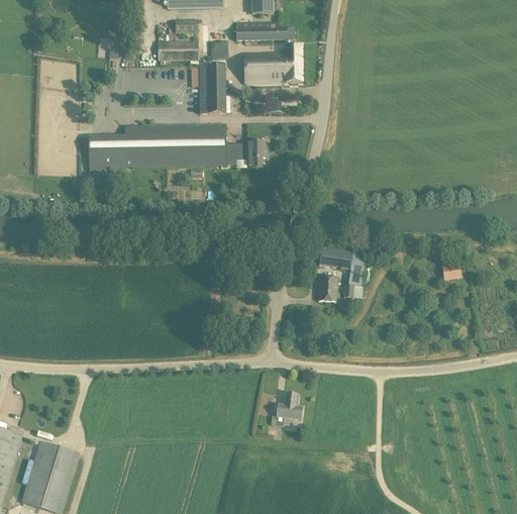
[(250,0),(251,12),(274,12),(274,0),(250,0)]
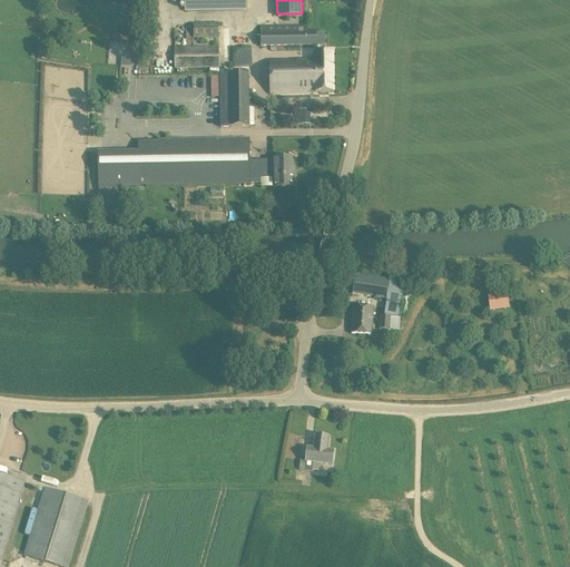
[(194,35),(218,35),(218,20),(194,20),(194,35)]
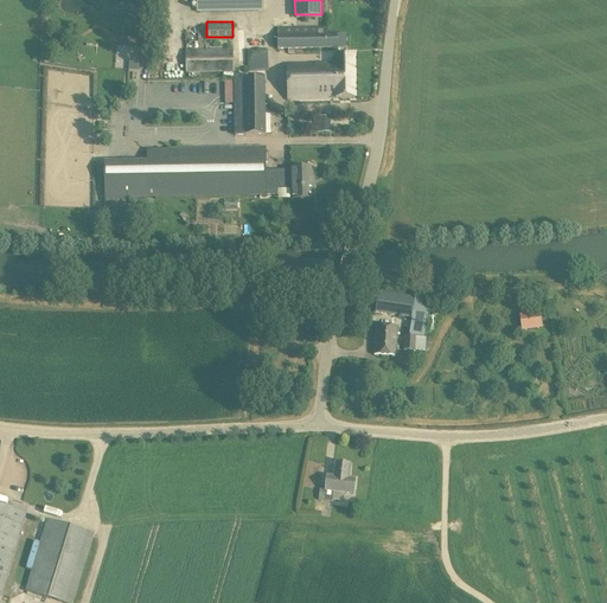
[(337,32),(327,32),(327,24),(276,25),(278,46),(337,45),(337,32)]
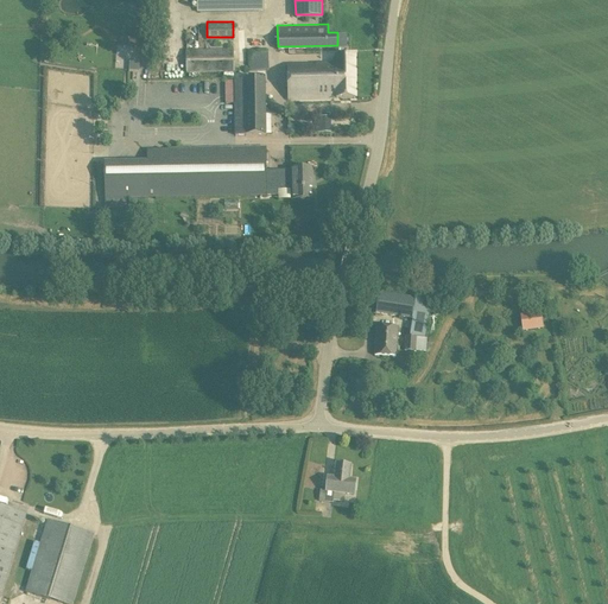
[(233,48),(187,48),(187,69),(233,69),(233,48)]
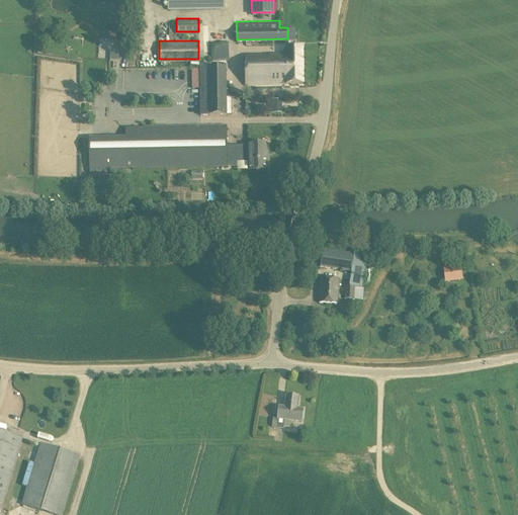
[(229,58),(229,41),(211,41),(212,58),(229,58)]
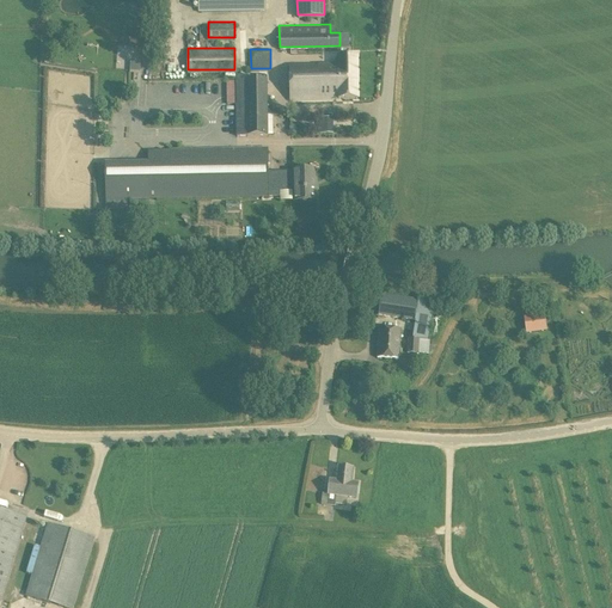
[(337,60),(291,60),(291,97),(337,96),(337,97),(359,96),(357,53),(337,53),(337,60)]
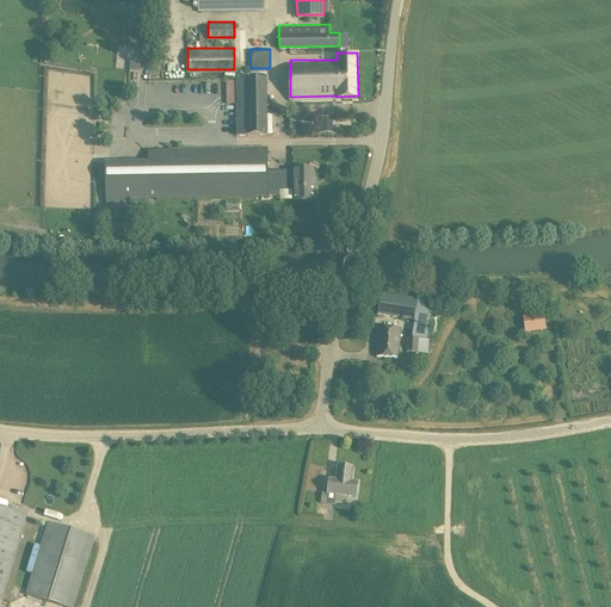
[(130,60),(129,69),(139,69),(140,60),(130,60)]
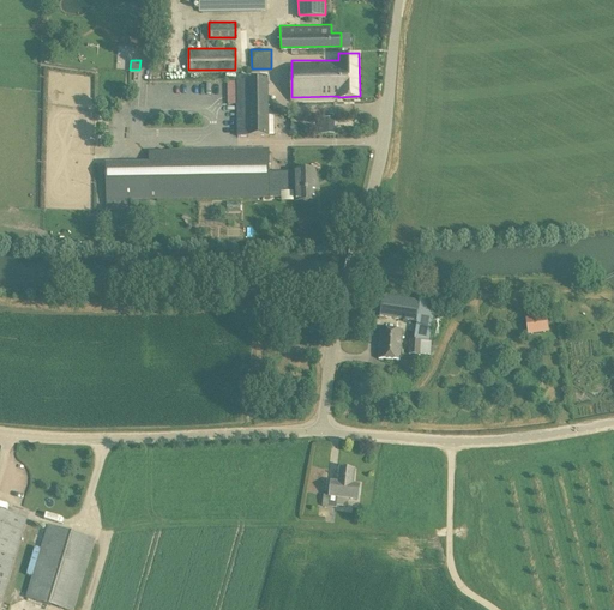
[(238,78),(238,102),(268,101),(268,78),(238,78)]
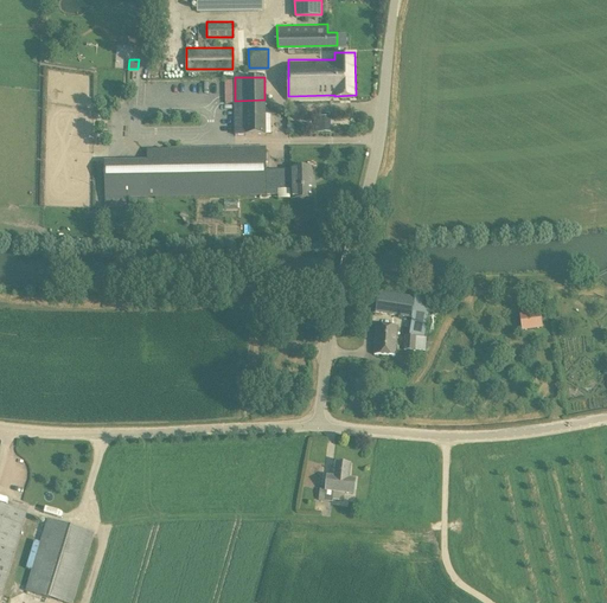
[(264,100),(235,101),(235,132),(266,132),(264,100)]
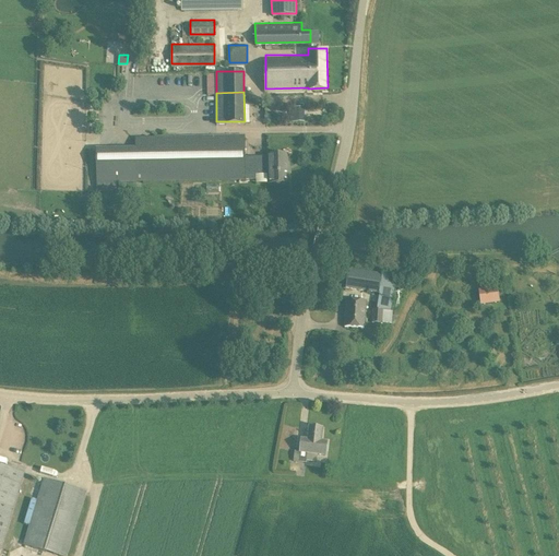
[(304,119),(304,106),(294,107),(294,120),(304,119)]
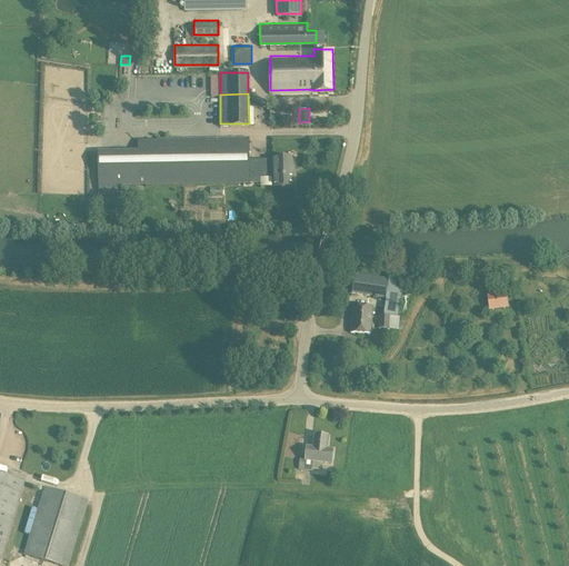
[(138,150),(125,150),(98,151),(98,191),(118,190),(118,182),(260,180),(260,176),(271,175),(272,185),(295,185),(295,160),(292,160),(292,155),(271,155),(271,164),(260,164),(260,157),(249,158),(249,136),(138,137),(138,150)]
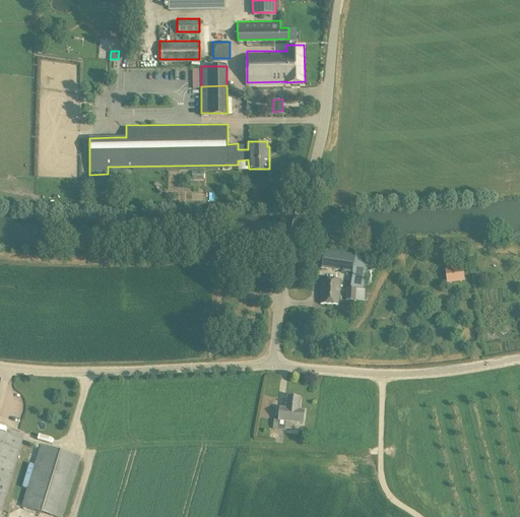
[(355,253),(324,248),(321,265),(352,270),(349,285),(346,285),(345,298),(365,299),(365,286),(363,286),(366,269),(368,253),(355,251),(355,253)]
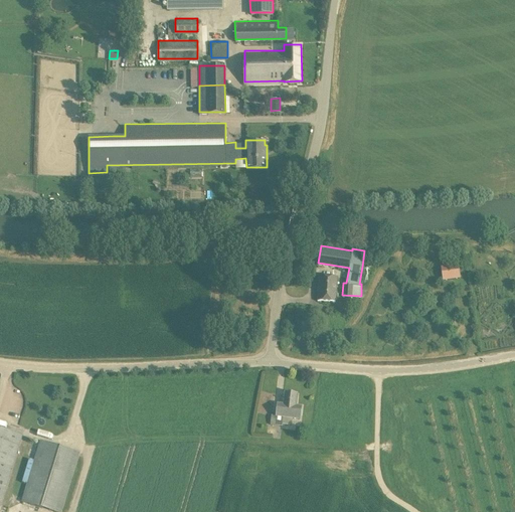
[(441,265),(443,279),(460,277),(458,262),(441,265)]
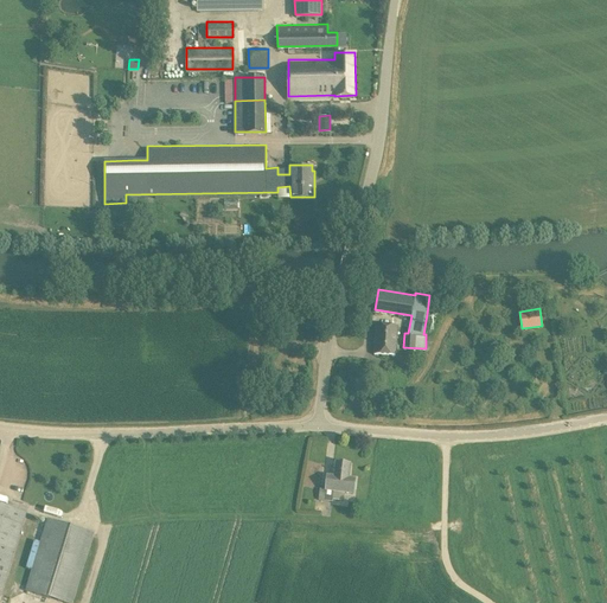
[(376,322),(374,352),(395,353),(396,324),(376,322)]
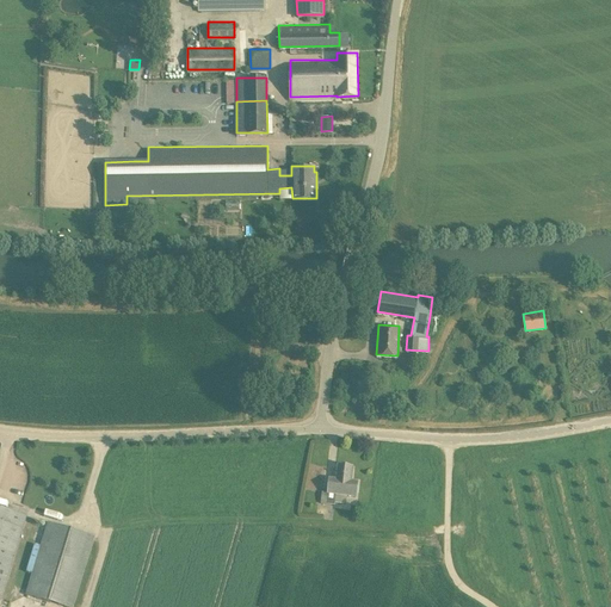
[(338,464),(337,477),(329,477),(327,490),(322,489),(320,501),(326,502),(334,502),(334,500),(345,501),(346,494),(356,495),(357,479),(351,479),(352,465),(338,464)]
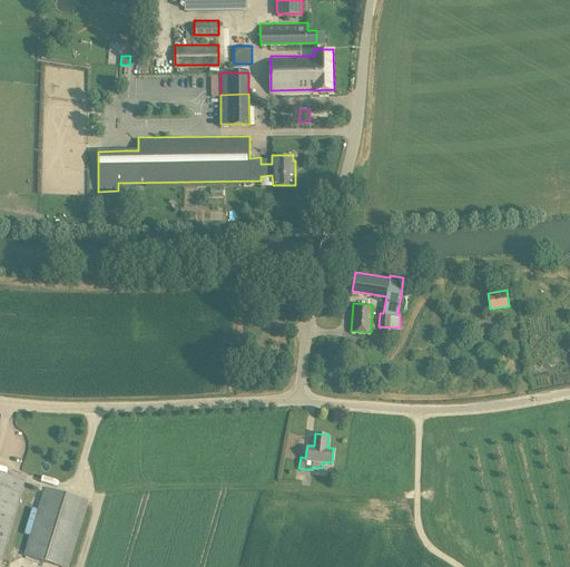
[(25,480),(0,471),(0,555),(1,556),(25,480)]
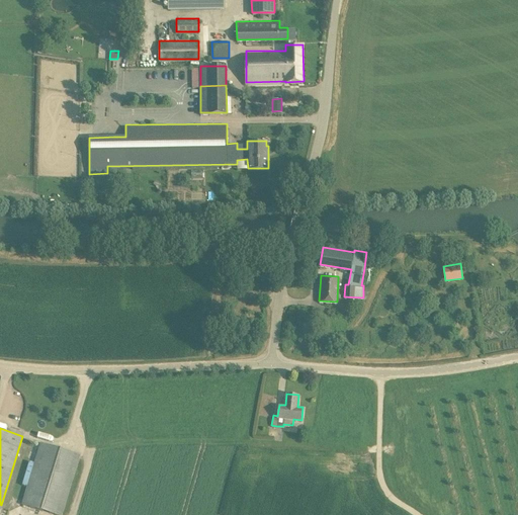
[(21,503),(61,514),(80,453),(40,441),(21,503)]
